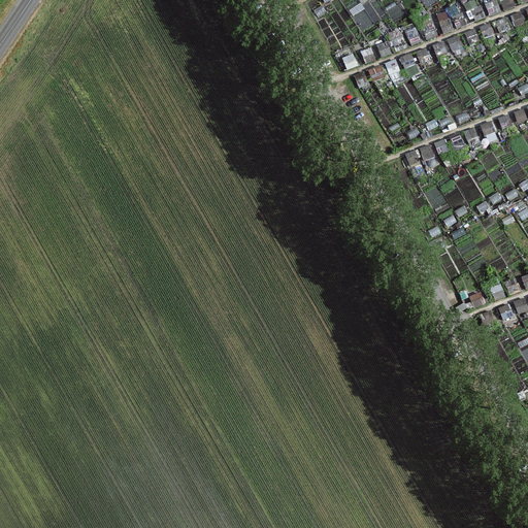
[(512,0),(498,0),(503,11),(515,7),(512,0)]
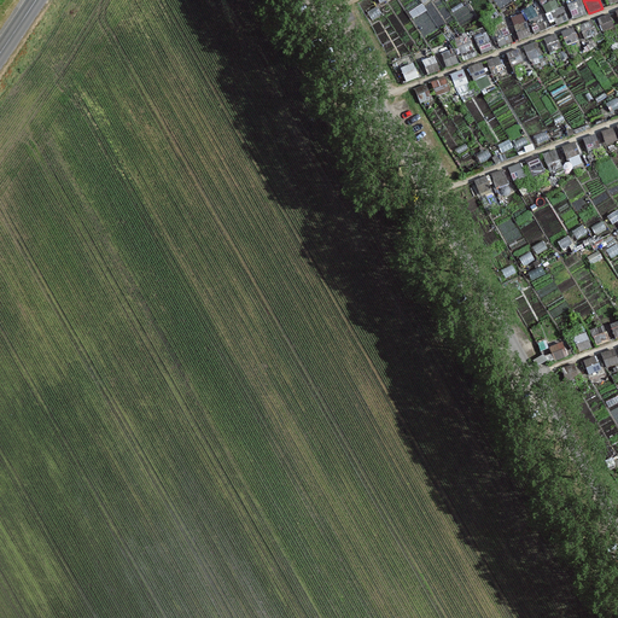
[(581,1),(569,7),(573,21),(587,15),(581,1)]
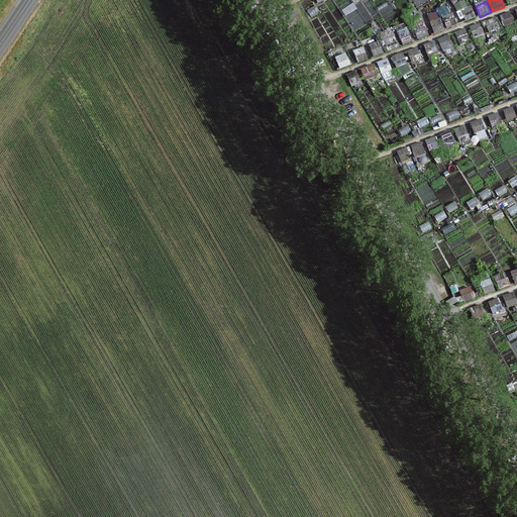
[(315,6),(307,11),(311,17),(319,12),(315,6)]
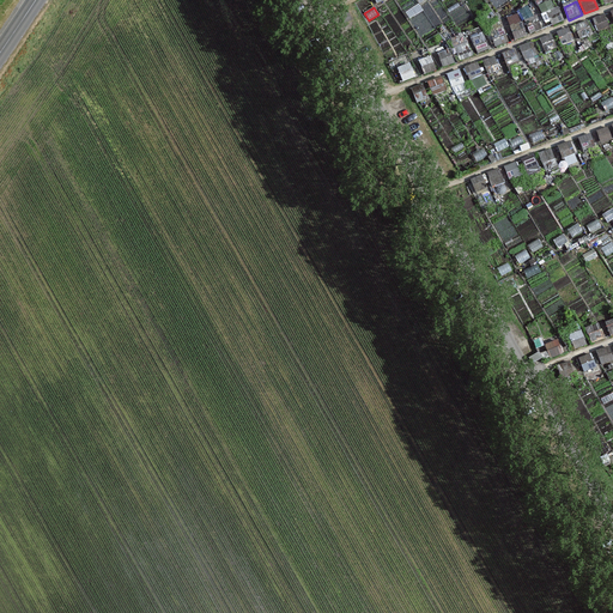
[(559,8),(546,13),(552,26),(564,22),(559,8)]
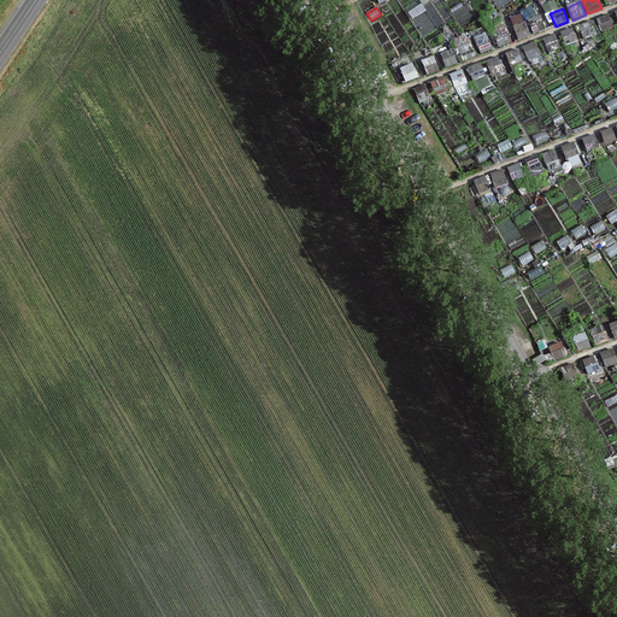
[(609,15),(595,19),(601,33),(613,28),(609,15)]
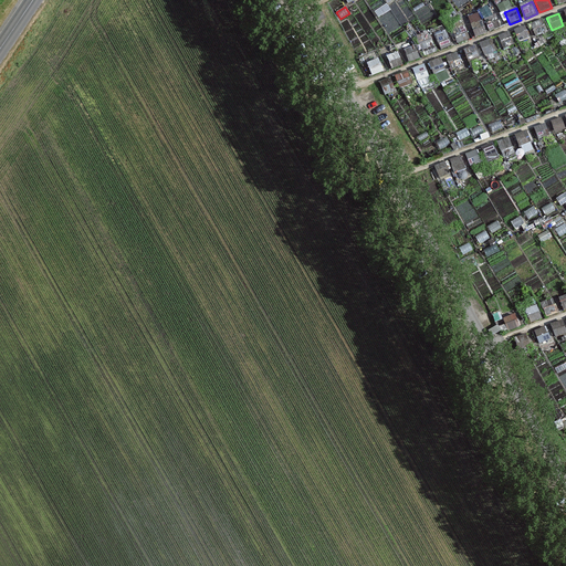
[(496,17),(484,21),(490,33),(501,29),(496,17)]
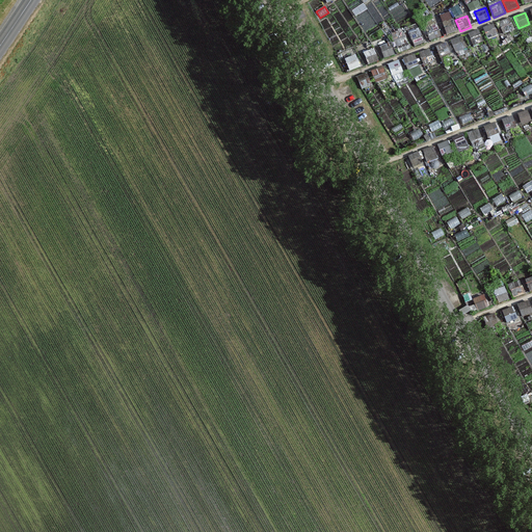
[(509,19),(499,24),(504,35),(514,30),(509,19)]
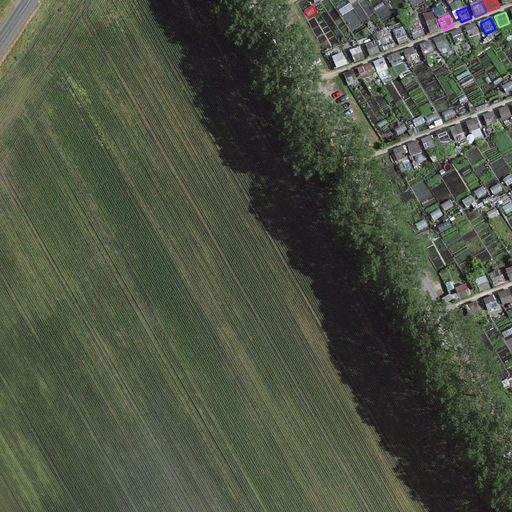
[(435,19),(425,24),(430,35),(440,31),(435,19)]
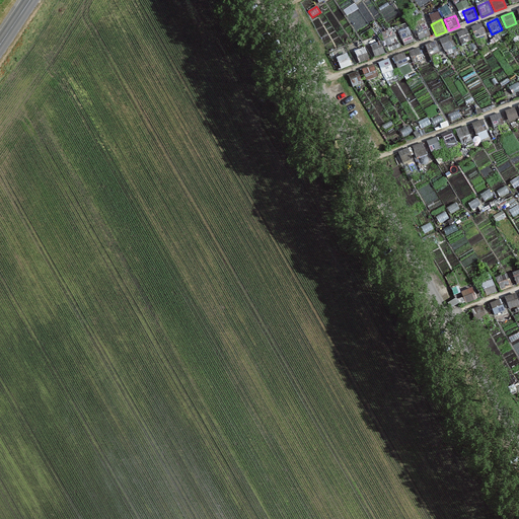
[(480,24),(470,28),(474,40),(486,35),(480,24)]
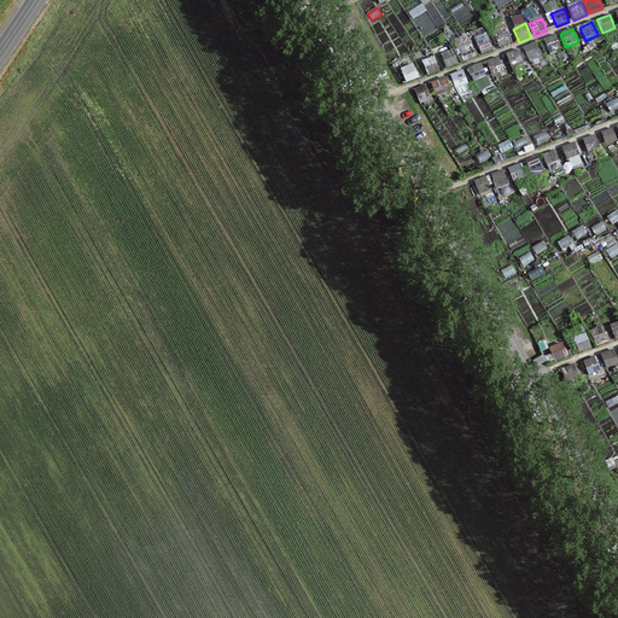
[(508,30),(495,35),(501,48),(513,44),(508,30)]
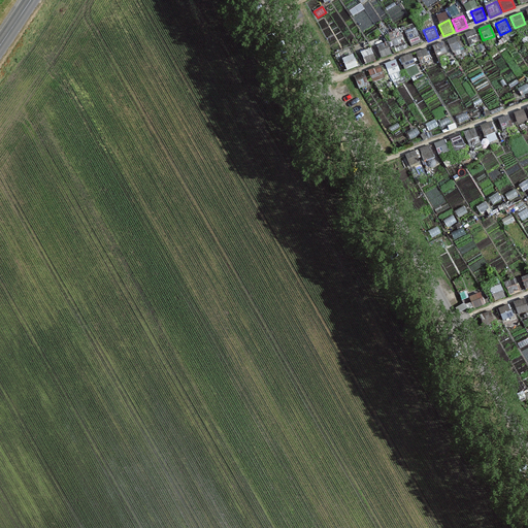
[(417,30),(405,35),(410,46),(421,42),(417,30)]
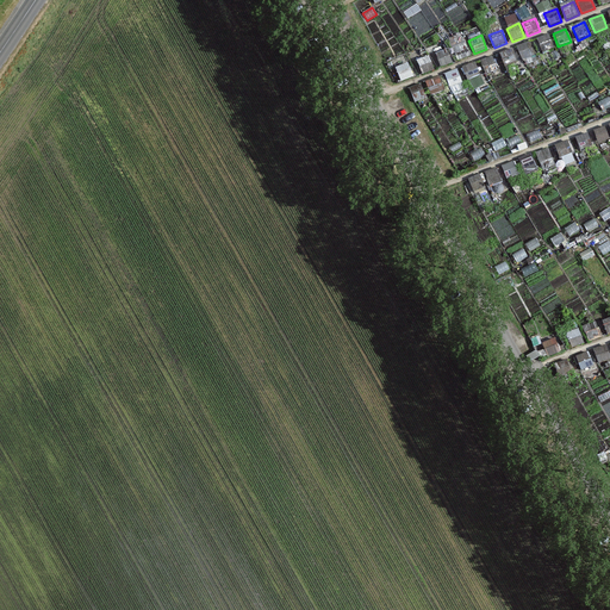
[(548,35),(536,39),(542,53),(554,48),(548,35)]
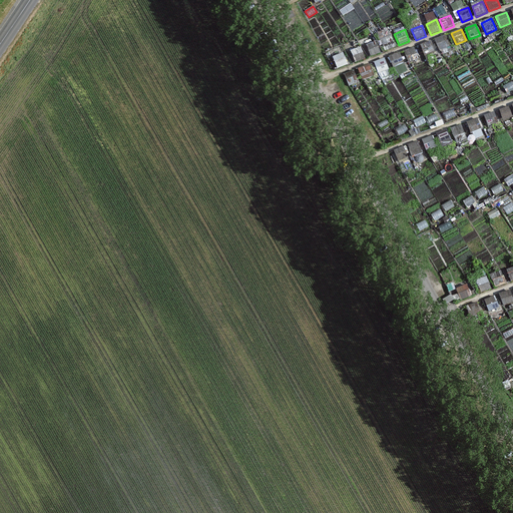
[(391,35),(380,39),(385,50),(395,46),(391,35)]
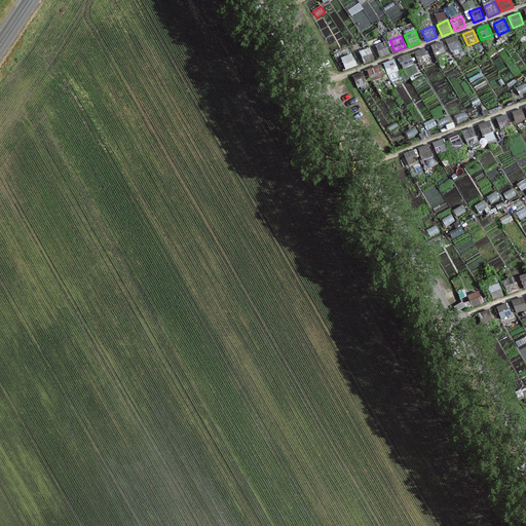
[(456,37),(446,42),(450,53),(461,48),(456,37)]
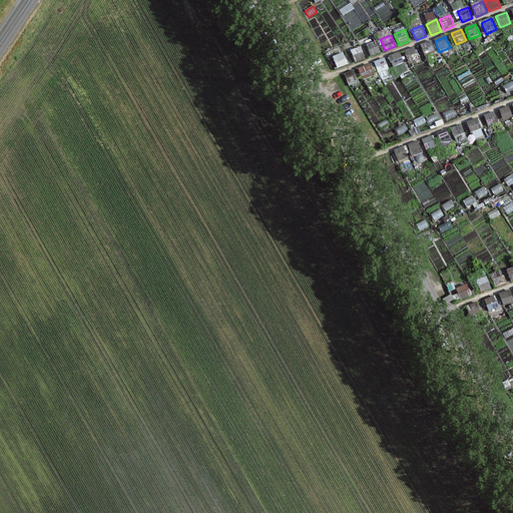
[(376,42),(366,46),(370,57),(381,53),(376,42)]
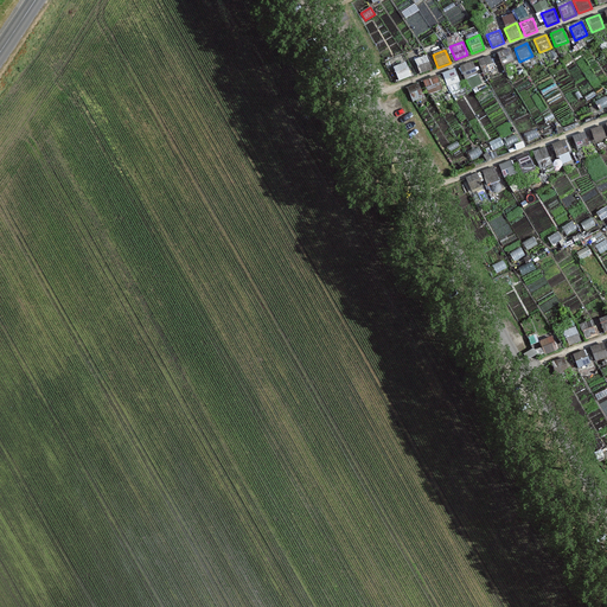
[(510,50),(497,55),(503,68),(515,63),(510,50)]
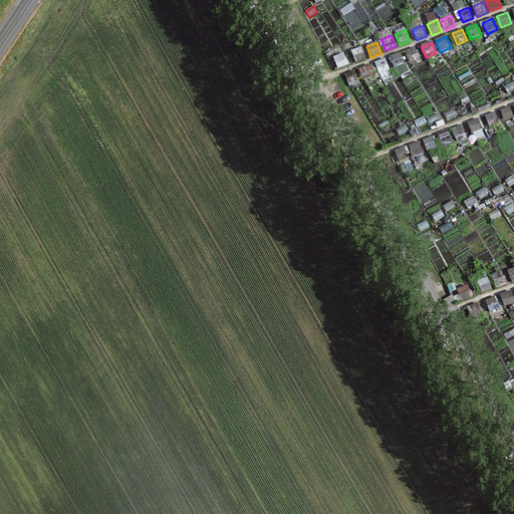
[(416,48),(405,52),(410,63),(420,59),(416,48)]
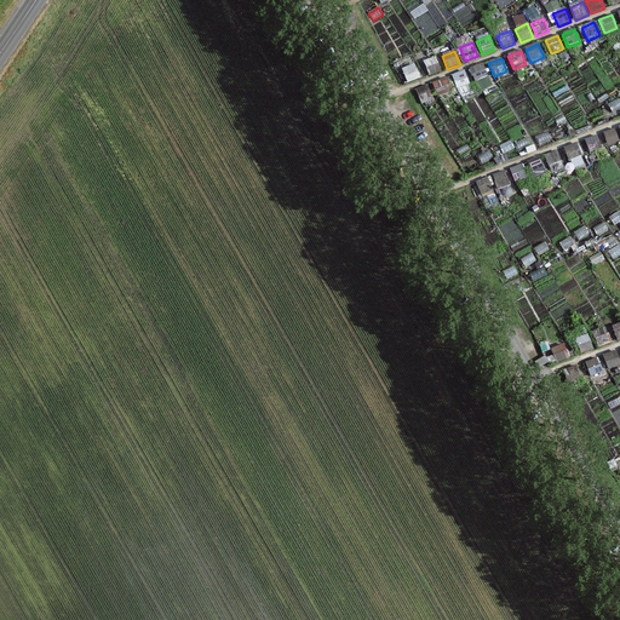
[(435,59),(423,64),(429,78),(441,73),(435,59)]
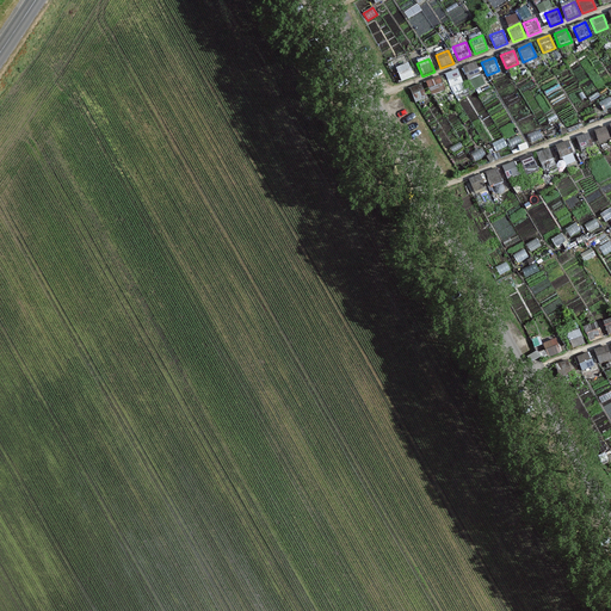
[(475,63),(462,69),(468,82),(480,76),(475,63)]
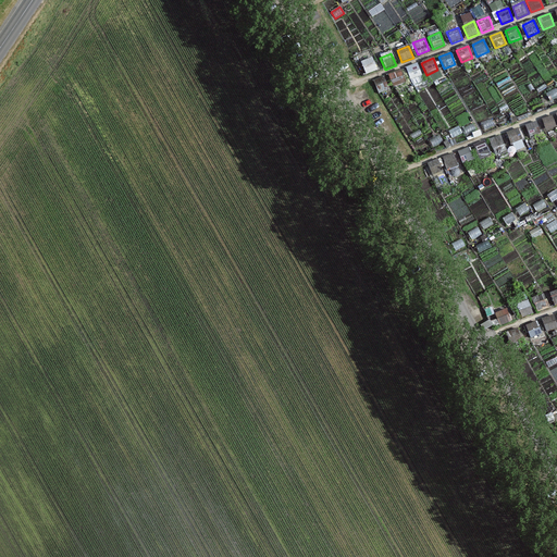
[(373,59),(361,63),(367,75),(378,71),(373,59)]
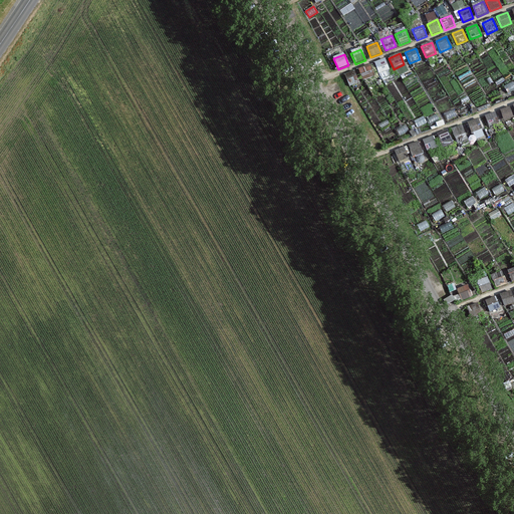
[(386,59),(374,63),(379,74),(390,70),(386,59)]
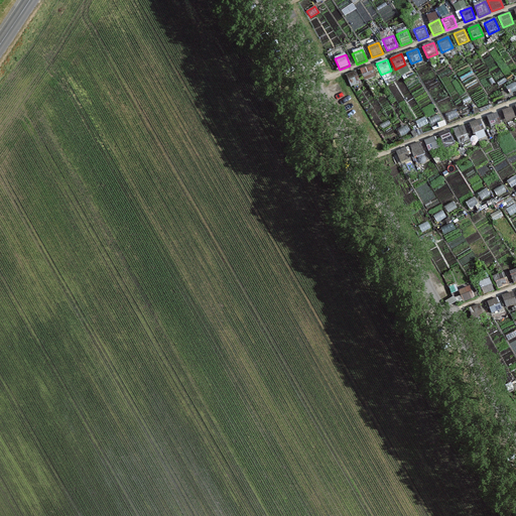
[(371,66),(360,71),(365,82),(375,77),(371,66)]
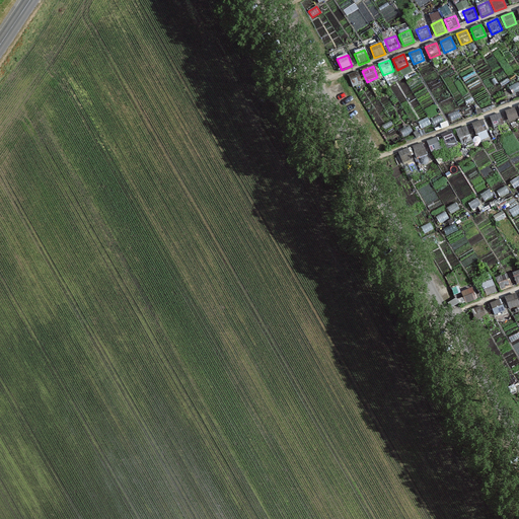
[(358,72),(348,76),(352,88),(363,83),(358,72)]
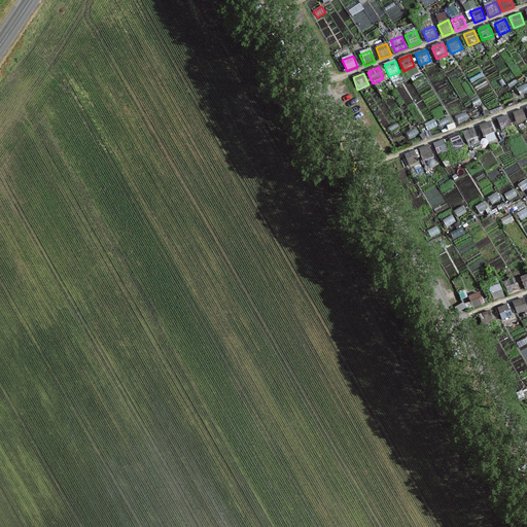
[(526,85),(526,84),(516,90),(520,96),(526,92),(526,85)]
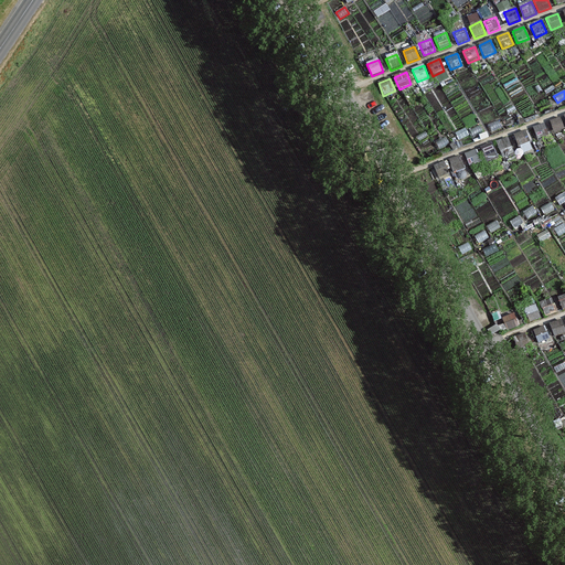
[(560,118),(548,123),(553,136),(564,130),(560,118)]
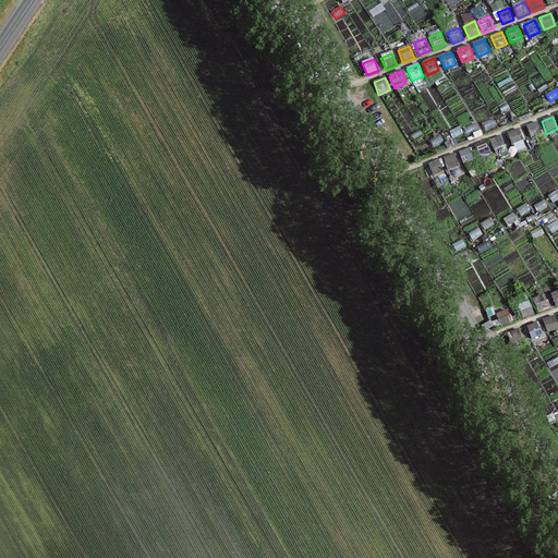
[(492,119),(482,123),(485,131),(496,125),(492,119)]
